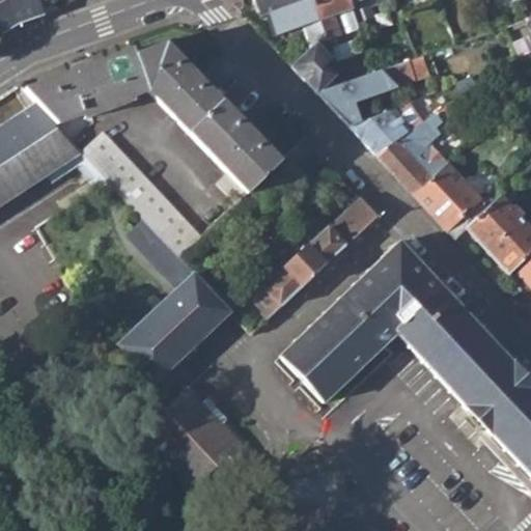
[(45,0),(0,0),(0,32),(19,21),(59,6),(45,0)]
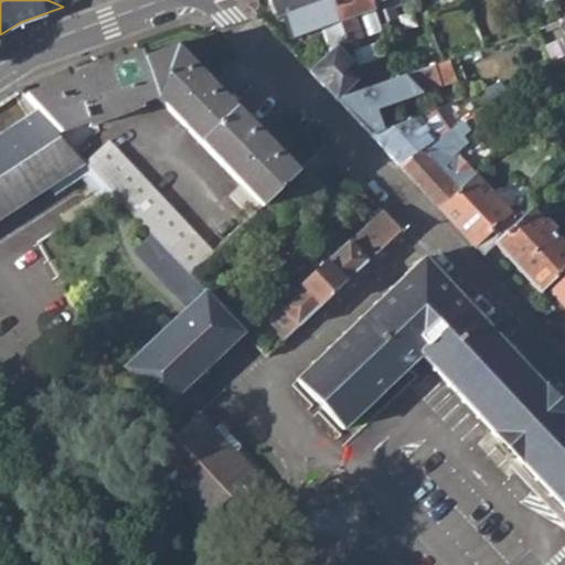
[(322,27),(331,50),(347,36),(332,0),(273,0),(279,19),(285,18),(291,38),(322,27)]
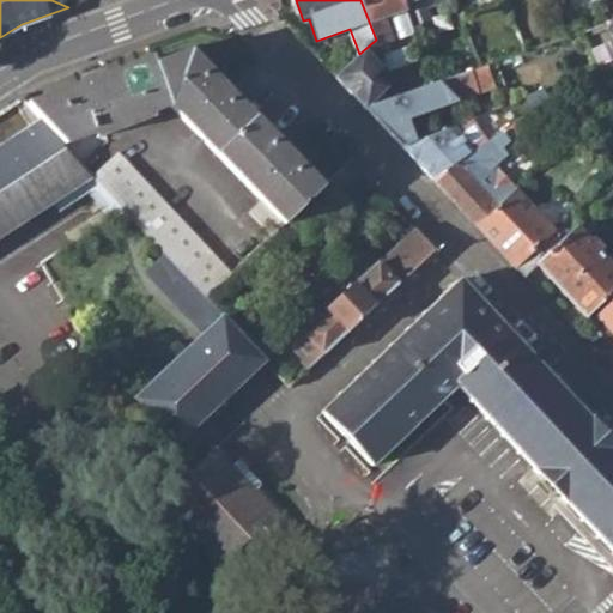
[(387,17),(394,13),(407,10),(405,2),(404,0),(360,0),(376,40),(377,44),(394,38),(387,17)]
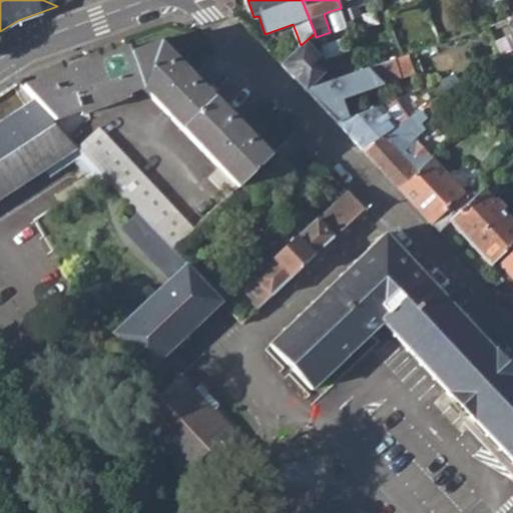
[(337,30),(340,29),(348,26),(341,8),(330,11),(337,30)]
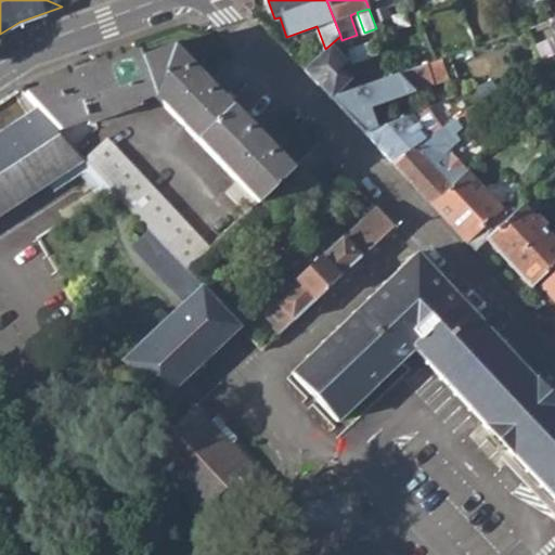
[(382,42),(376,28),(368,31),(372,46),(382,42)]
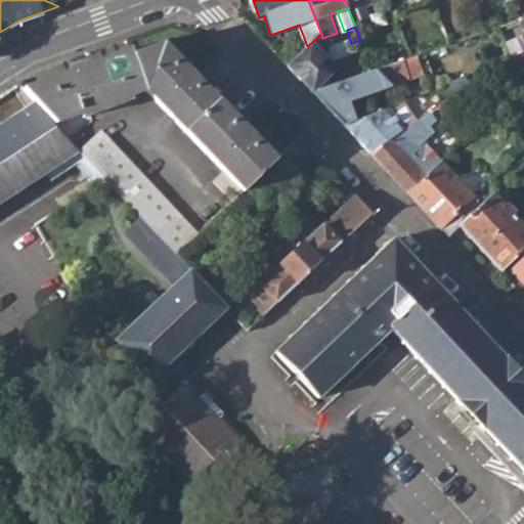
[(287,66),(312,93),(340,83),(322,38),(321,34),(307,46),(287,66)]
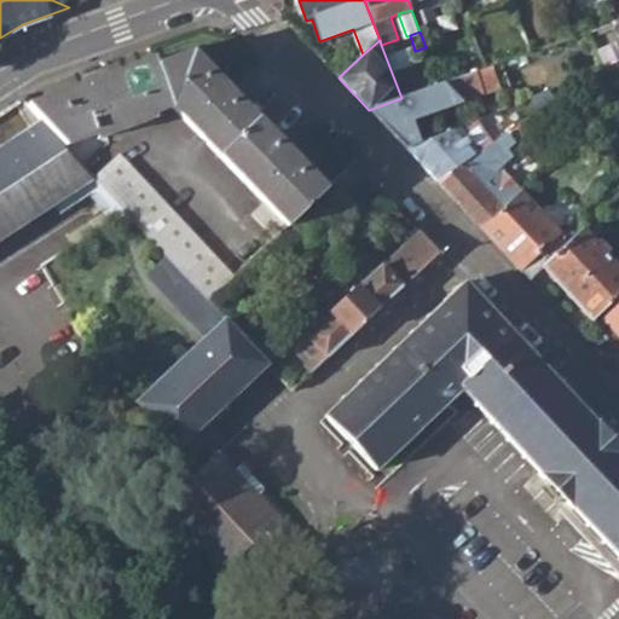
[(62,146),(81,167),(109,142),(106,134),(152,117),(152,114),(171,106),(262,202),(250,213),(273,237),(323,189),(191,52),(156,65),(154,58),(27,105),(40,120),(63,144),(62,146)]
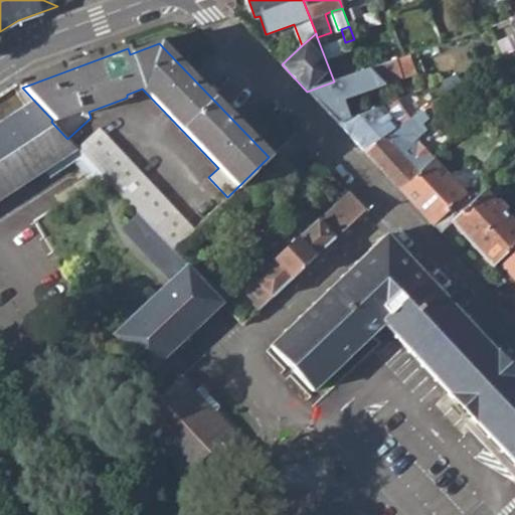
[(369,90),(376,107),(390,101),(396,99),(407,95),(404,89),(393,92),(389,83),(400,78),(399,73),(413,67),(408,54),(334,81),(307,92),(323,107),(369,90)]
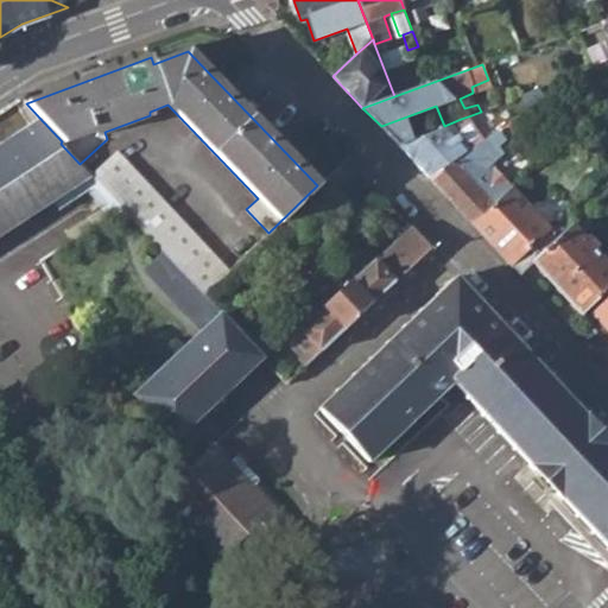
[(523,94),(529,107),(545,94),(539,88),(523,94)]
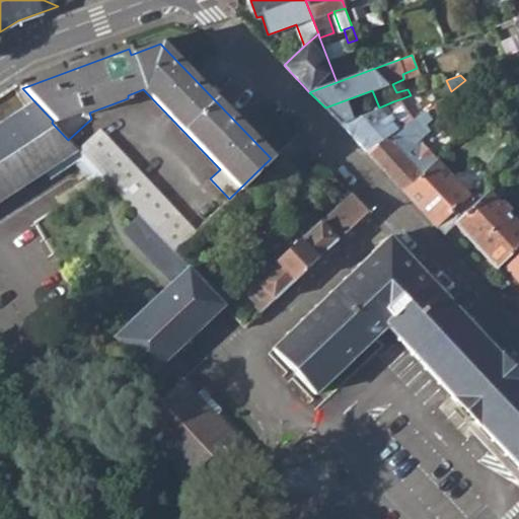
[(0,201),(78,150),(68,140),(52,123),(53,121),(33,100),(0,123),(0,201)]
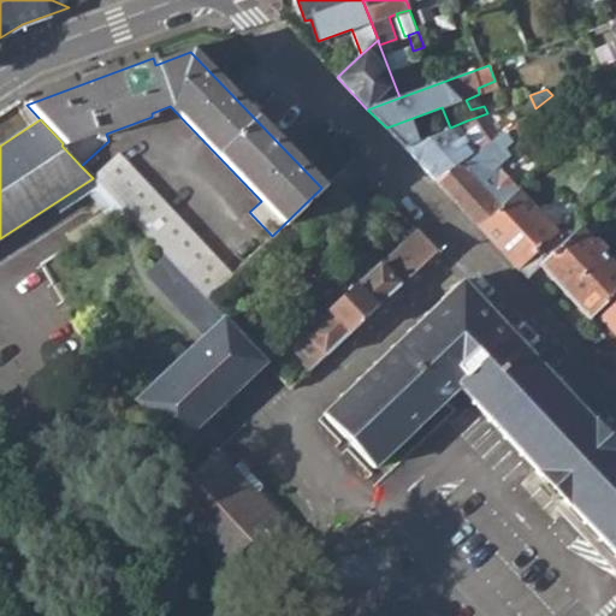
[(450,128),(404,147),(436,181),(485,144),(467,120),(450,128)]
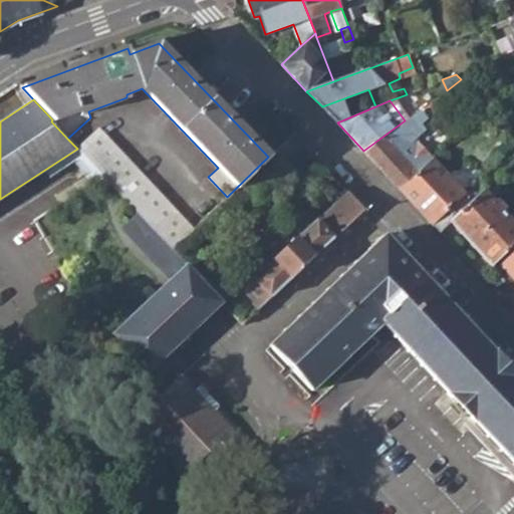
[(421,120),(414,113),(405,120),(363,151),(400,190),(419,173),(430,162),(410,142),(420,133),(415,126),(421,120)]
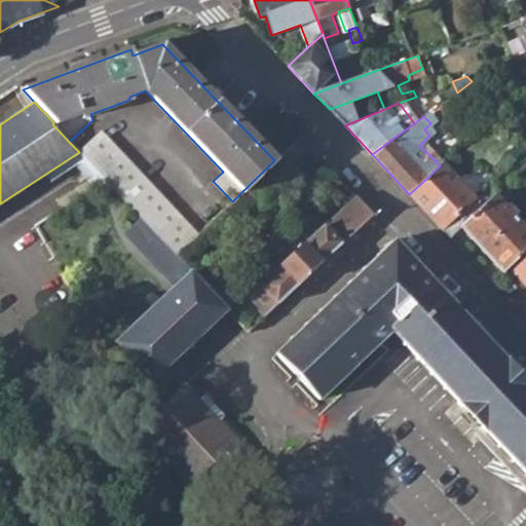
[(102,130),(79,152),(142,218),(176,254),(198,232),(102,130)]
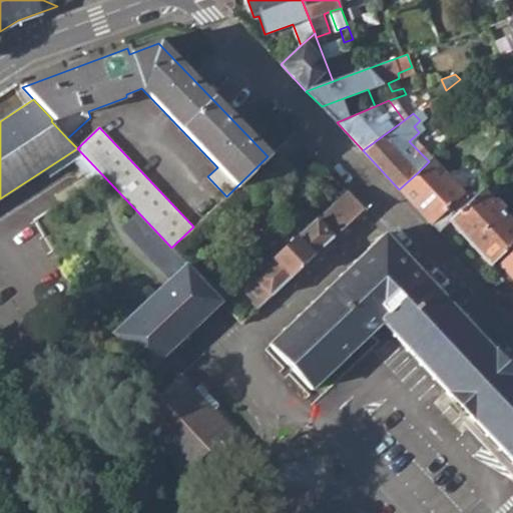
[(293,134),(268,156),(280,169),(305,147),(293,134)]
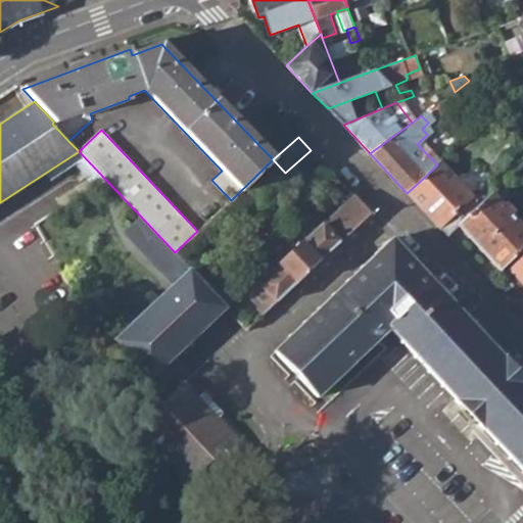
[(407,193),(446,235),(459,224),(486,197),(482,192),(475,197),(471,193),(476,188),(475,180),(470,175),(463,174),(458,179),(440,161),(437,164),(426,176),(407,193)]
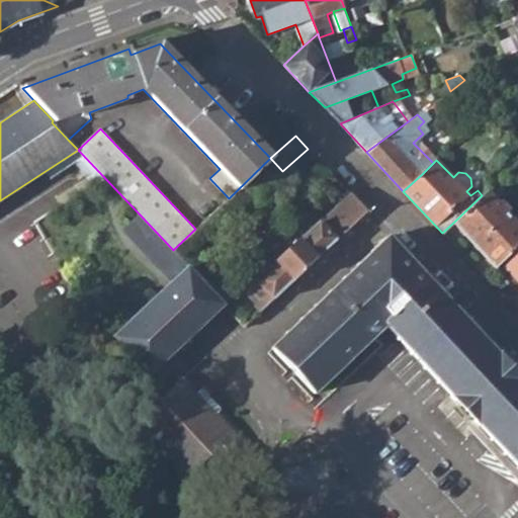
[(454,222),(495,264),(517,242),(517,222),(508,211),(510,209),(501,199),(498,200),(488,189),(482,195),(454,222)]
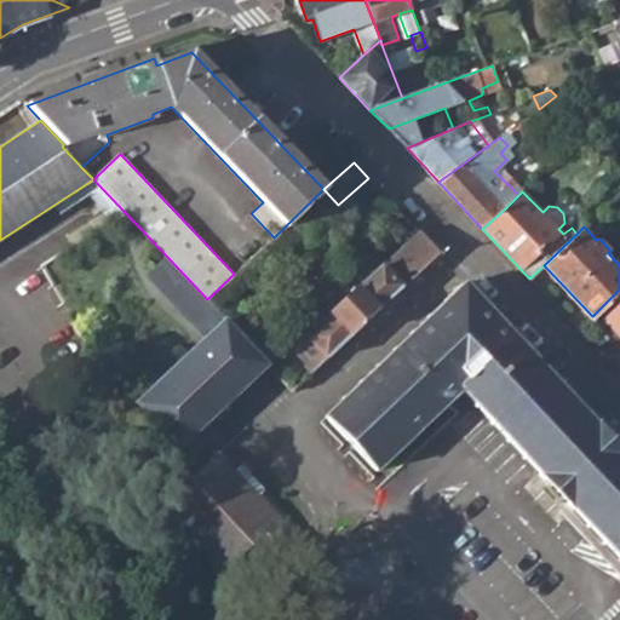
[(305,336),(325,356),(434,252),(436,251),(417,229),(305,336)]
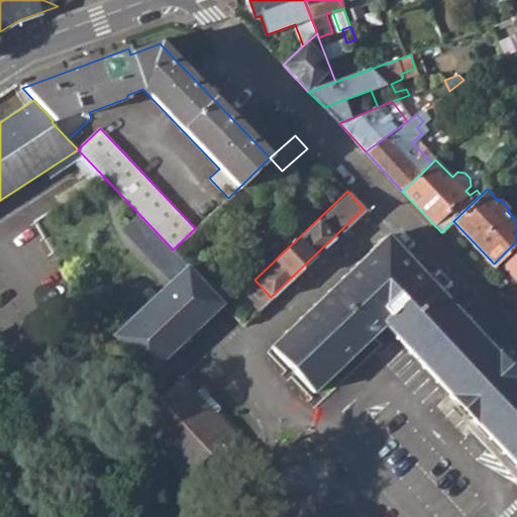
[(173,249),(139,214),(123,228),(172,281),(112,335),(146,372),(222,302),(173,249)]
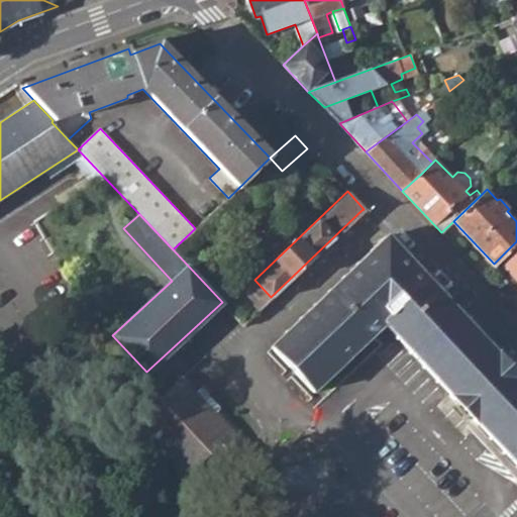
[(516,374),(500,356),(501,354),(483,338),(485,337),(482,334),(480,335),(470,324),(472,323),(470,320),(467,322),(456,310),(458,309),(455,306),(453,307),(442,295),(443,294),(441,291),(439,292),(429,282),(430,280),(428,277),(426,279),(415,267),(417,265),(414,262),(412,264),(402,253),(404,251),(401,247),(399,250),(385,235),(371,249),(370,247),(366,250),(368,252),(357,262),(356,260),(352,264),(354,266),(343,276),(342,274),(338,277),(340,279),(329,289),(327,288),(324,291),(325,293),(314,304),(313,302),(310,304),(311,306),(301,317),(299,315),(295,318),(297,320),(287,330),(285,329),(281,332),(283,335),(271,346),(313,391),(328,377),(329,379),(332,377),(330,375),(340,365),(342,367),(345,364),(343,362),(355,350),(356,352),(359,349),(358,347),(369,337),(371,339),(374,336),(372,334),(384,322),(394,333),(392,335),(397,340),(398,338),(408,348),(406,349),(410,353),(411,352),(422,364),(420,365),(423,369),(425,367),(435,378),(433,380),(436,382),(438,381),(448,392),(446,394),(452,400),(454,398),(473,417),(471,419),(477,425),(478,423),(488,434),(487,436),(490,440),(492,438),(503,449),(501,451),(503,454),(506,452),(516,463),(514,466),(516,469),(516,374)]
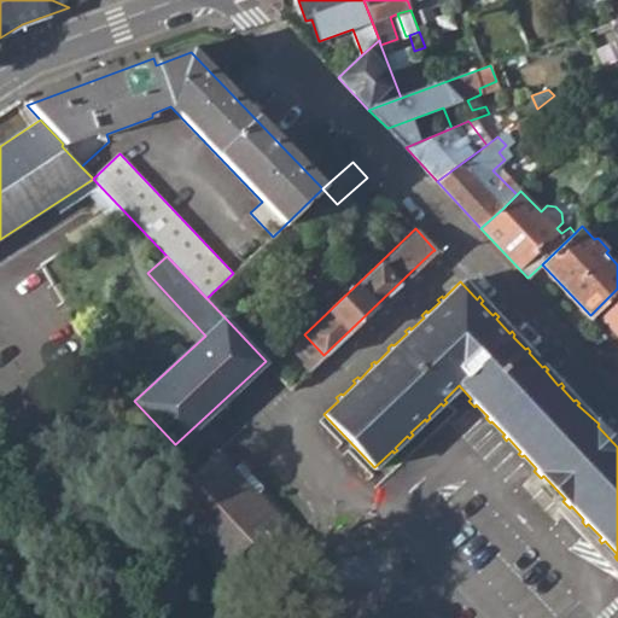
[(617,299),(602,315),(617,331),(617,299)]
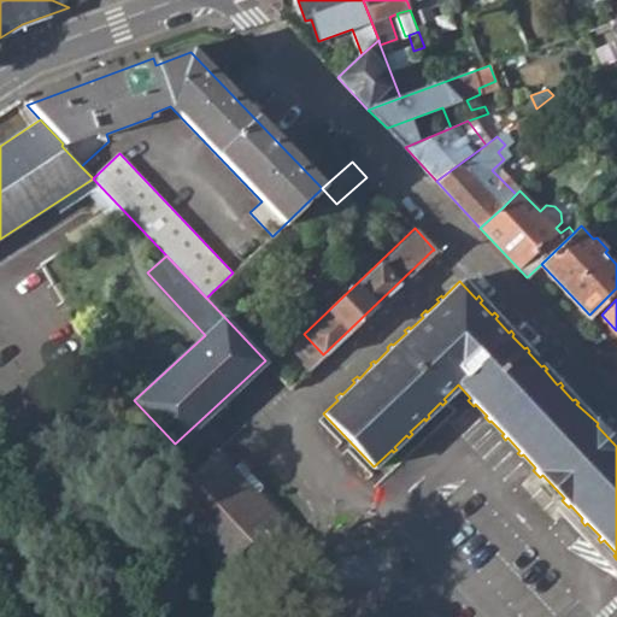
[(195,474),(163,505),(223,568),(242,548),(262,566),(297,533),(218,451),(195,474)]
